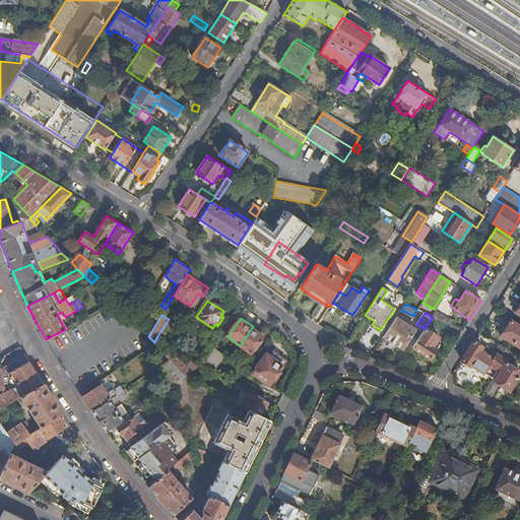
[(396,318),(383,337),(401,349),(414,330),(396,318)]
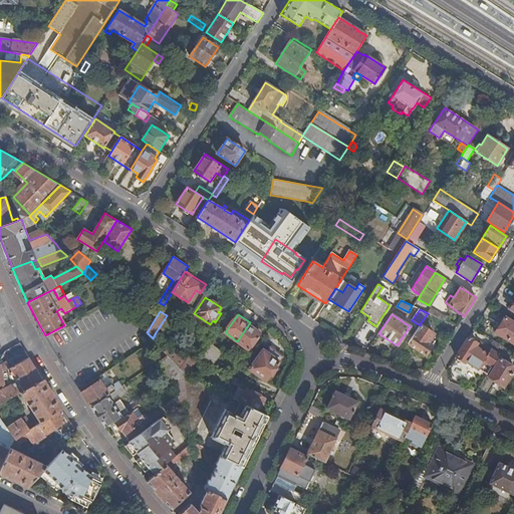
[(513,343),(513,341),(513,322),(505,317),(495,332),(513,343)]
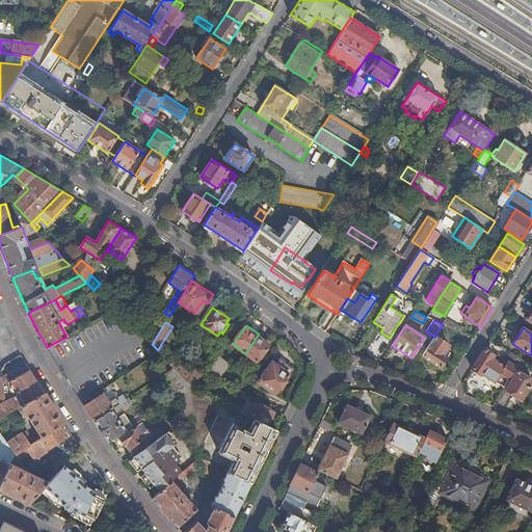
[(270,343),(259,334),(245,353),(257,362),(270,343)]
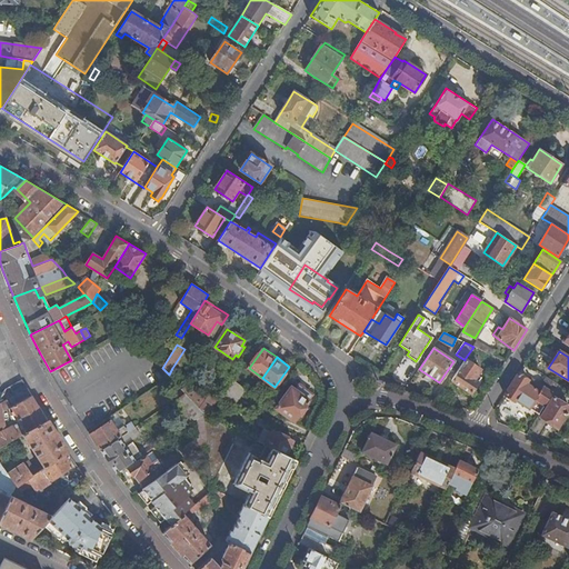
[(465,360),(451,380),(470,393),(481,378),(477,375),(480,369),(465,359),(465,360)]
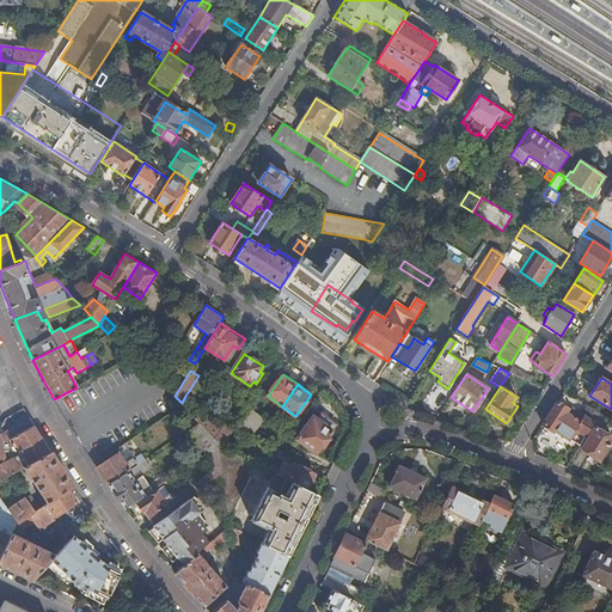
[(555,430),(580,446),(594,422),(585,416),(570,407),(569,409),(557,402),(543,424),(554,432),(555,430)]
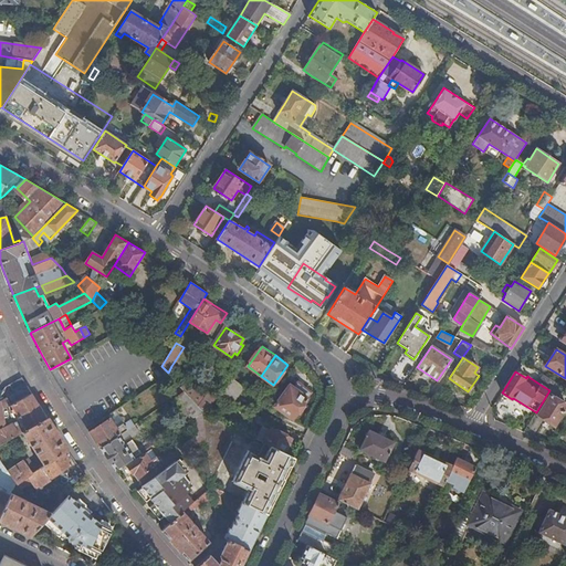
[(549,390),(555,383),(545,376),(541,385),(549,390)]
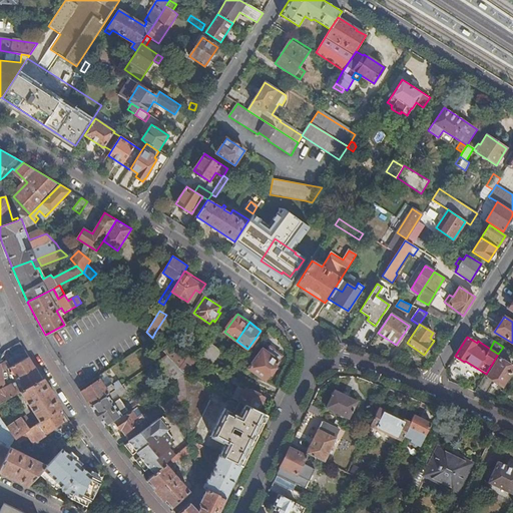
[(215,346),(209,343),(197,359),(203,362),(215,346)]
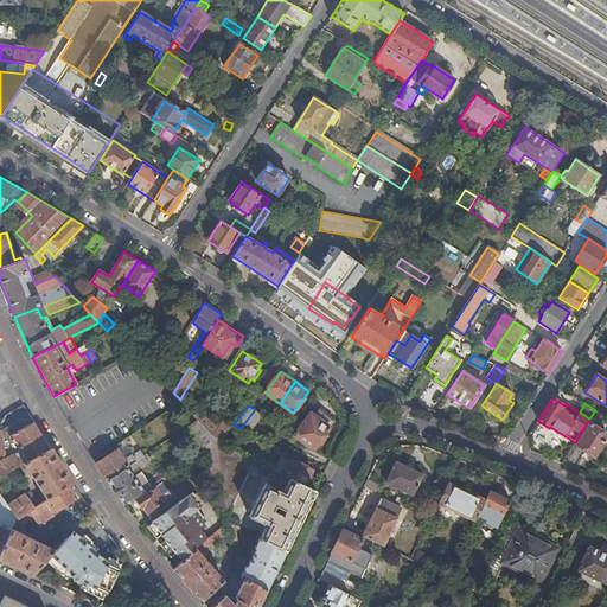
[(10,414),(13,420),(27,411),(24,407),(10,414)]
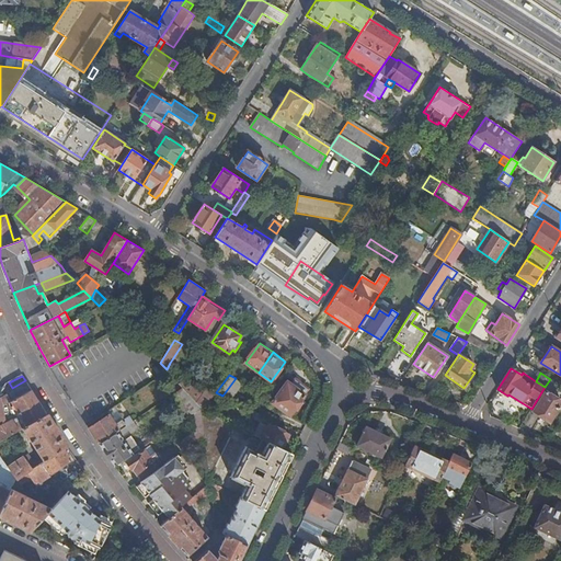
[(272,402),(289,415),(305,395),(304,395),(308,389),(295,379),(290,385),(287,382),(272,402)]
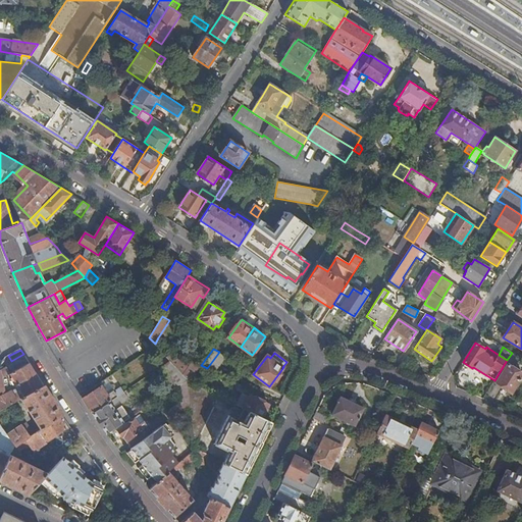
[(178,371),(187,380),(189,382),(194,375),(199,368),(192,362),(189,367),(169,354),(166,357),(170,361),(178,371)]
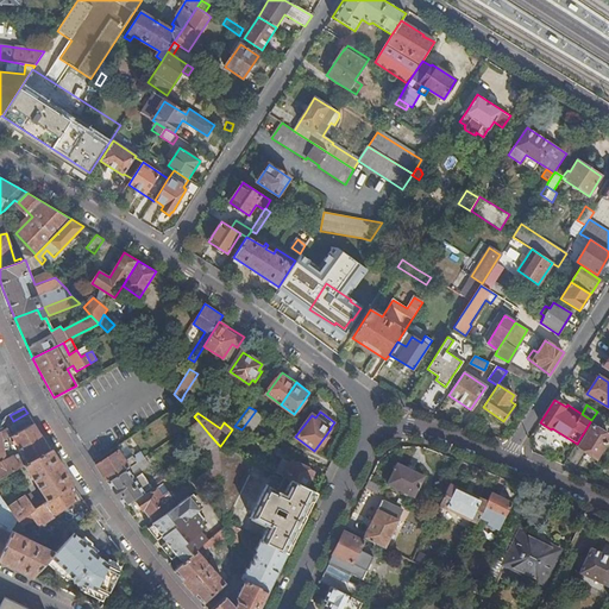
[(11,437),(33,425),(29,416),(11,427),(0,432),(0,443),(4,441),(11,437)]
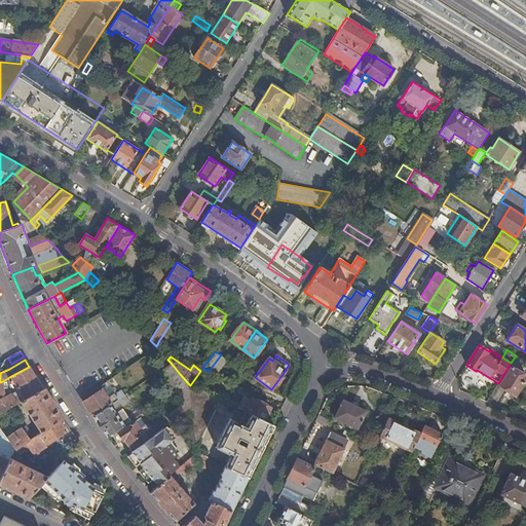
[(172,364),(165,369),(175,379),(180,374),(172,364)]
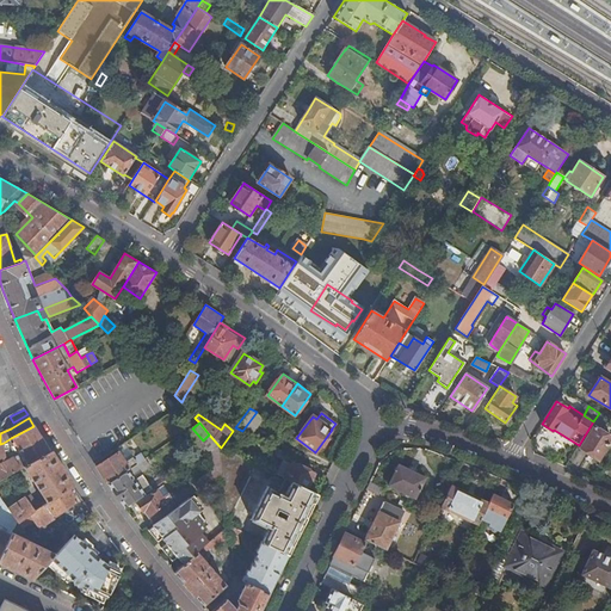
[(24,468),(50,452),(34,426),(11,438),(22,454),(14,457),(6,462),(0,464),(0,480),(1,480),(24,468)]
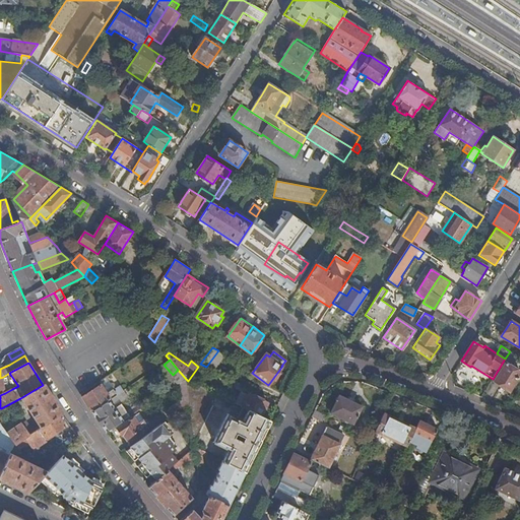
[(519,374),(519,373),(506,364),(495,382),(509,391),(519,374)]
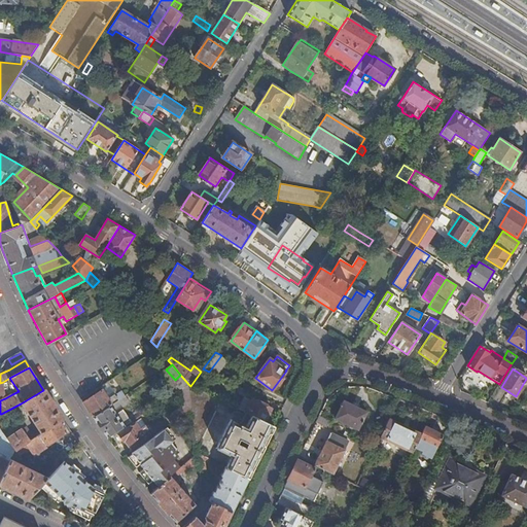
[(175,380),(182,388),(188,384),(180,375),(175,380)]
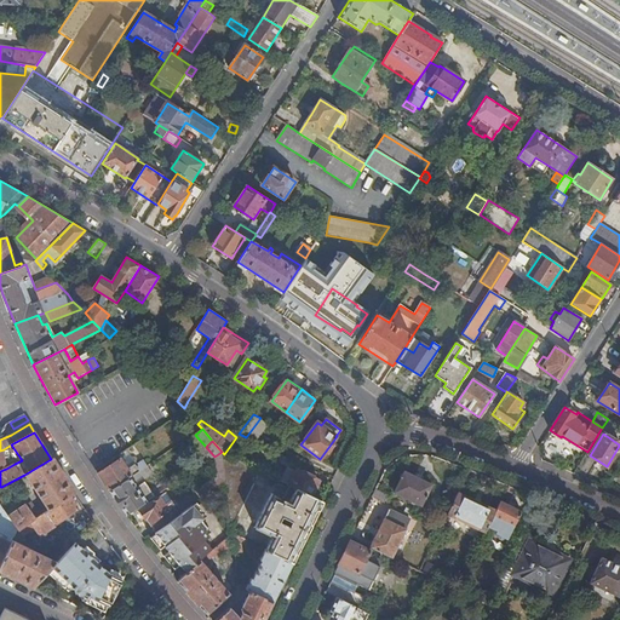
[(237,449),(230,446),(224,454),(233,458),(237,449)]
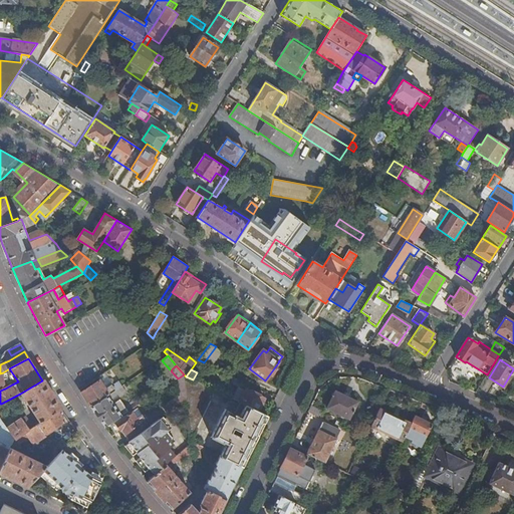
[(167,414),(188,400),(184,374),(178,378),(177,379),(180,396),(163,409),(167,414)]
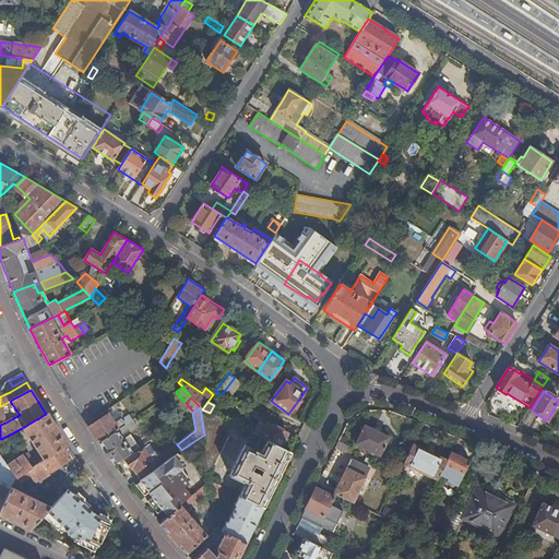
[(204,435),(206,459),(209,478),(235,425),(210,413),(202,409),(200,407),(204,435)]
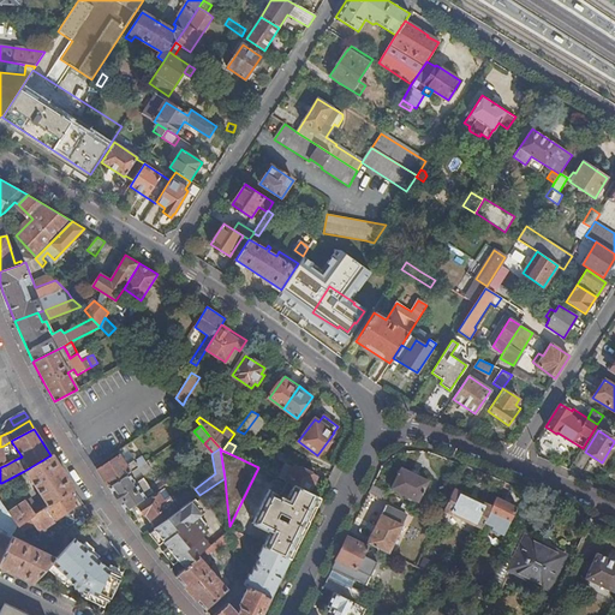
[(293,458),(278,451),(274,458),(285,464),(290,466),(293,458)]
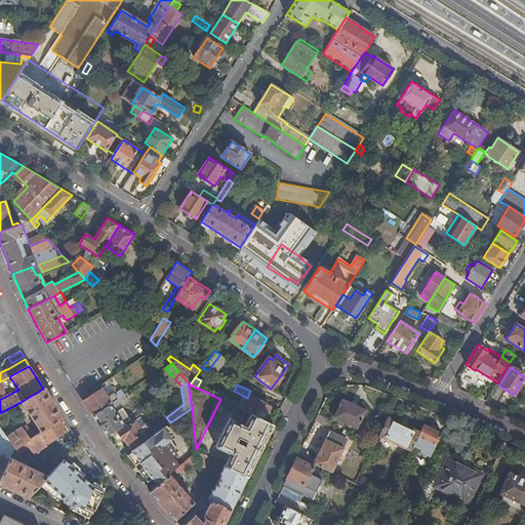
[(108,397),(114,393),(109,386),(103,390),(108,397)]
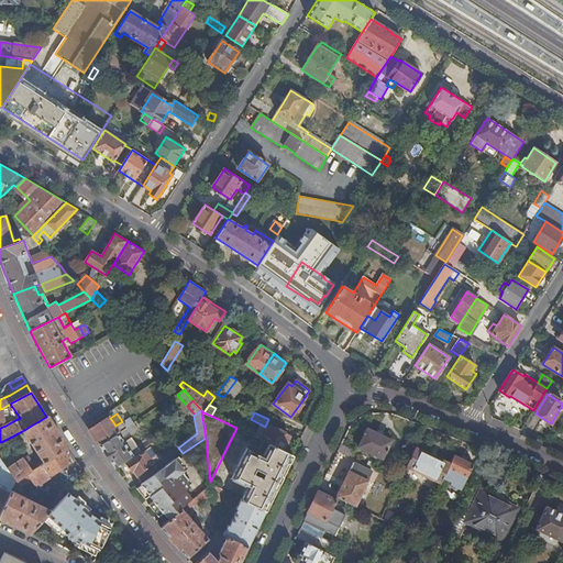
[(64,450),(67,448),(46,417),(22,431),(31,444),(32,444),(34,449),(41,459),(33,463),(28,455),(8,468),(17,482),(64,450)]
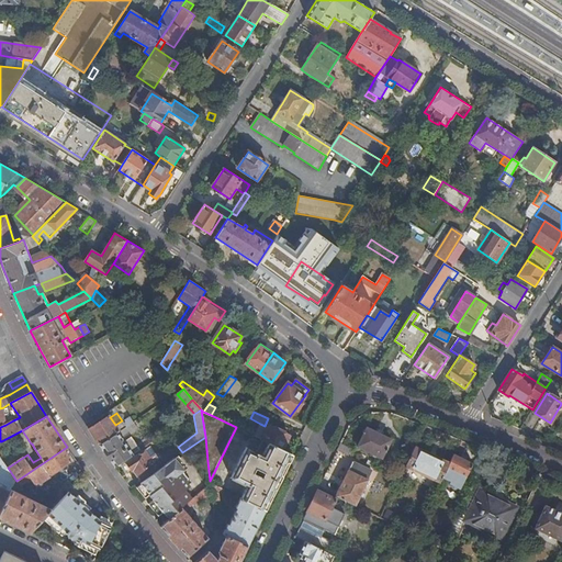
[(88,429),(99,446),(126,427),(122,420),(115,425),(110,417),(109,416),(88,429)]
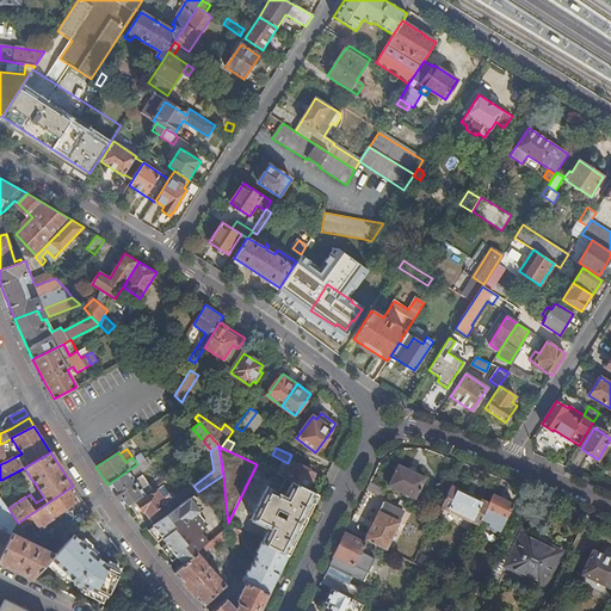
[(285,479),(307,489),(312,480),(314,480),(316,475),(292,463),(291,464),(288,463),(283,461),(276,474),(285,479)]
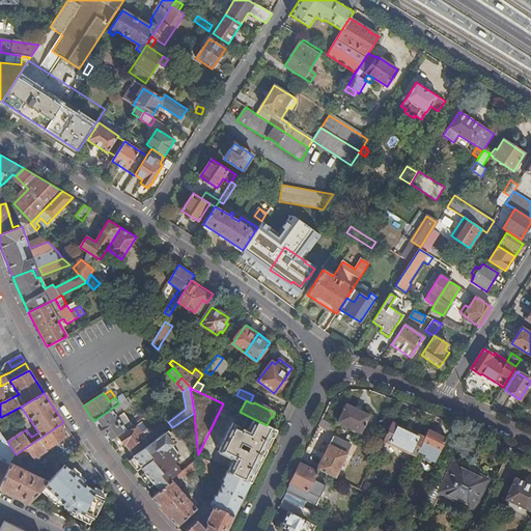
[(93,421),(108,442),(124,431),(120,426),(122,425),(116,416),(124,411),(119,403),(93,421)]
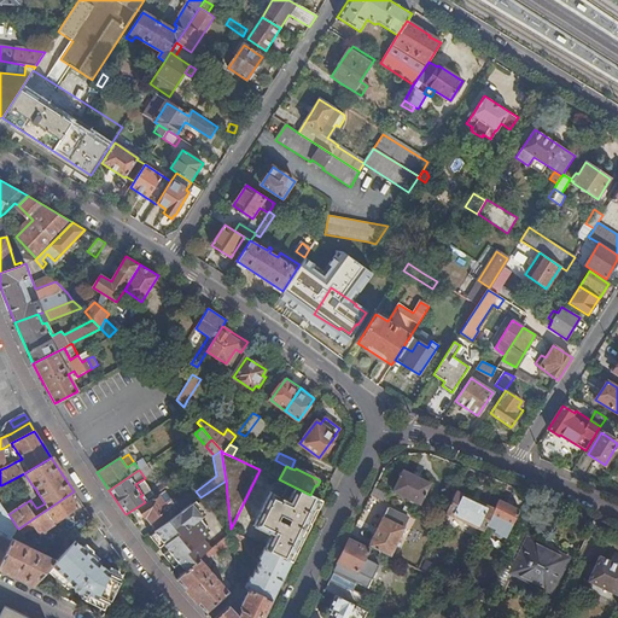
[(403,471),(394,491),(420,505),(430,484),(403,471)]
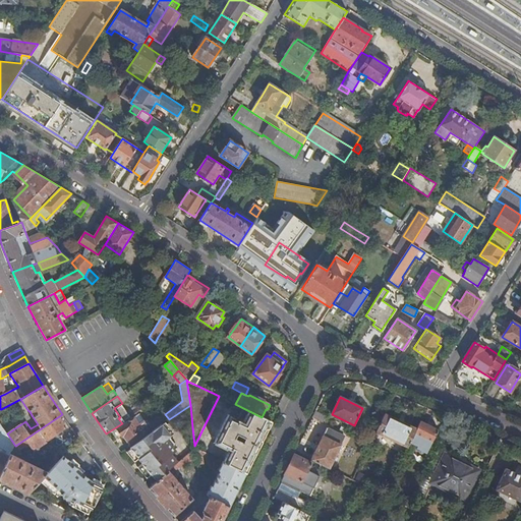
[(224,462),(245,472),(271,421),(262,417),(243,408),(237,419),(228,414),(214,443),(229,451),(224,462)]
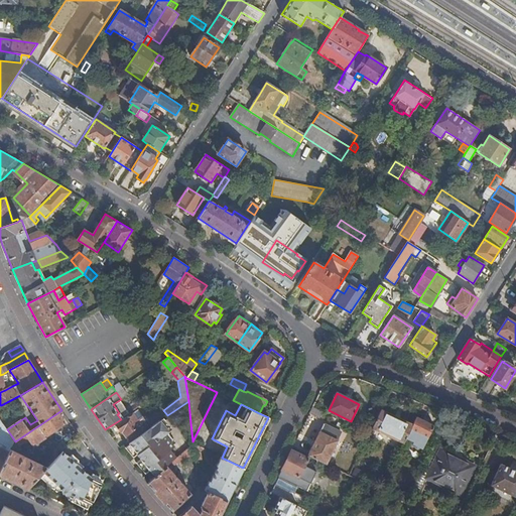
[(326,414),(312,407),(309,413),(323,420),(326,414)]
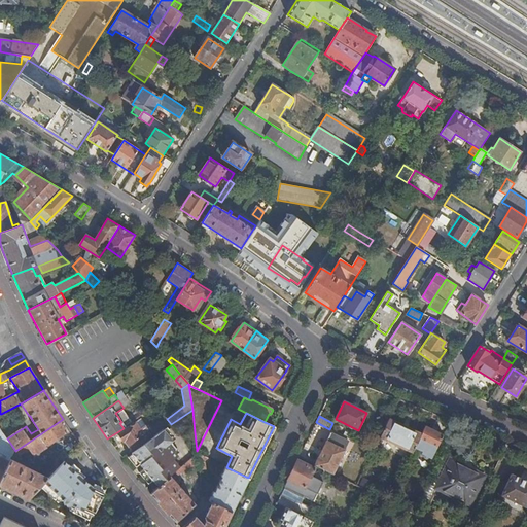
[(139,429),(144,425),(140,419),(135,423),(139,429)]
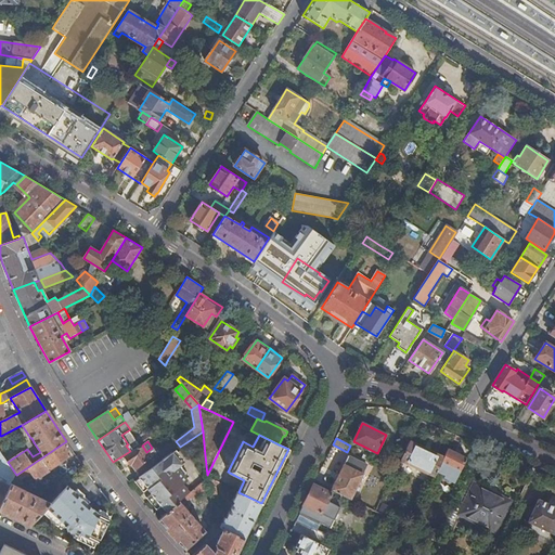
[(435,477),(444,457),(433,452),(410,441),(400,461),(415,468),(435,477)]
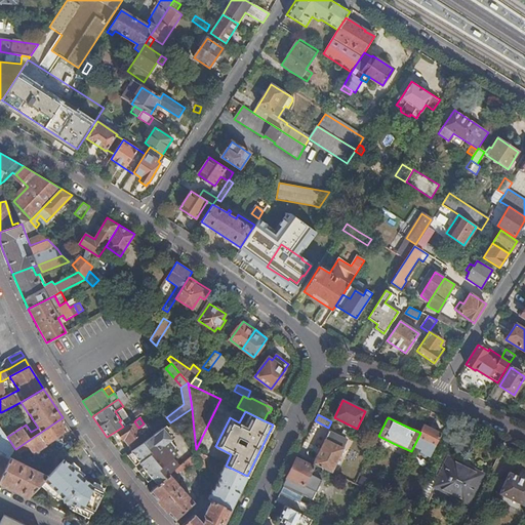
[(68,432),(59,419),(15,449),(18,454),(25,449),(26,451),(30,448),(34,454),(68,432)]
